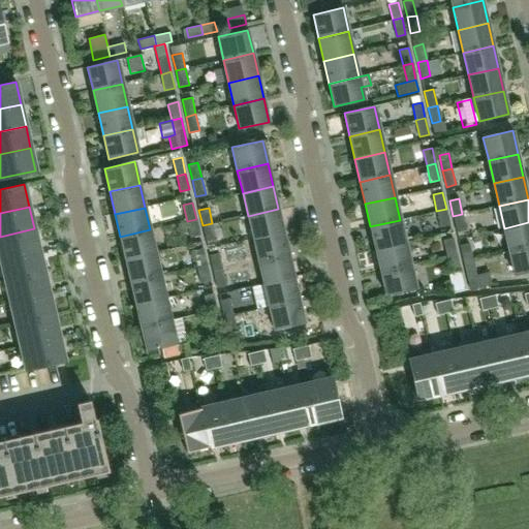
[(283,231),(278,209),(248,216),(253,239),(283,231)]
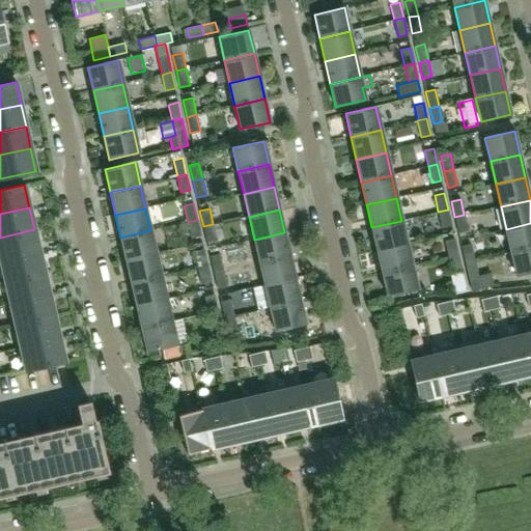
[(451,226),(448,210),(438,212),(442,228),(451,226)]
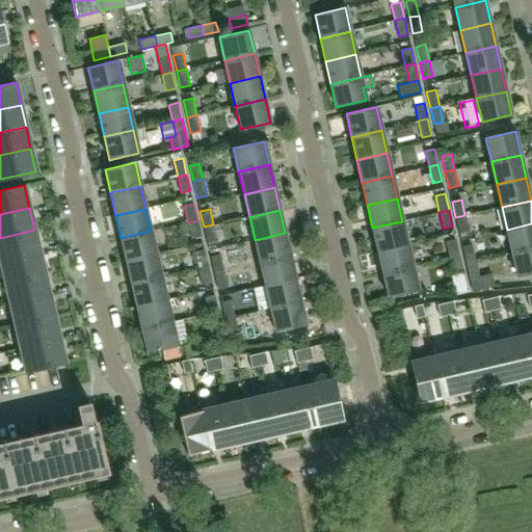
[(469,231),(464,215),(455,217),(459,233),(469,231)]
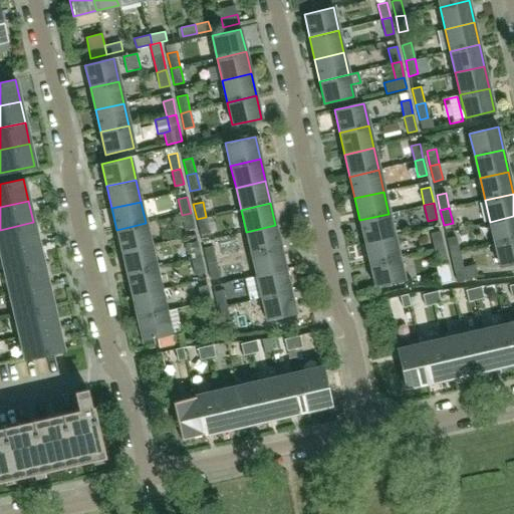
[(194,229),(191,213),(182,215),(185,231),(194,229)]
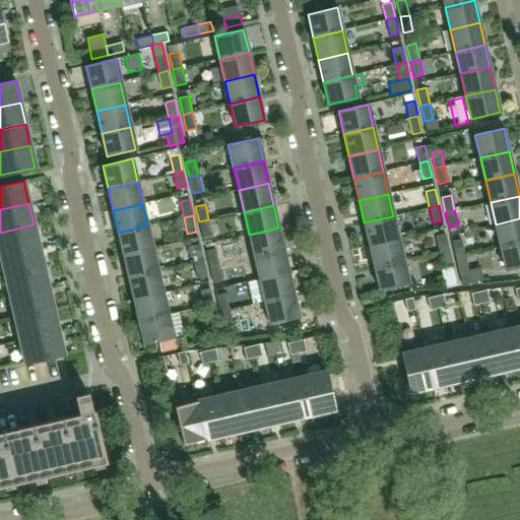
[(398,239),(393,216),(364,222),(369,245),(398,239)]
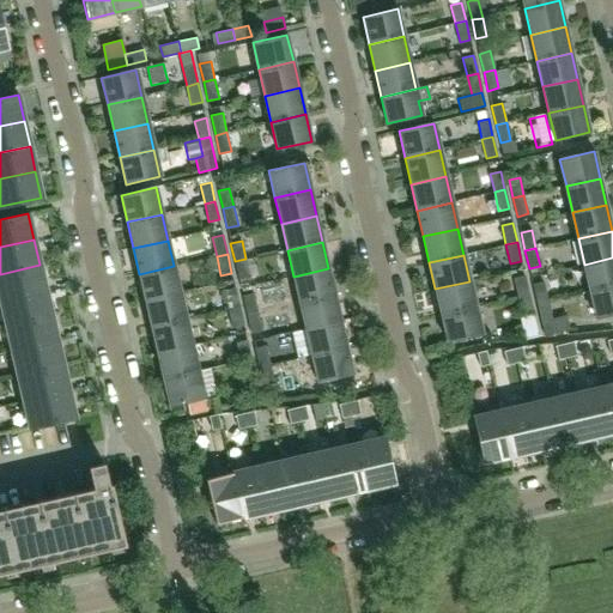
[(612,285),(612,258),(584,265),(590,291),(612,285)]
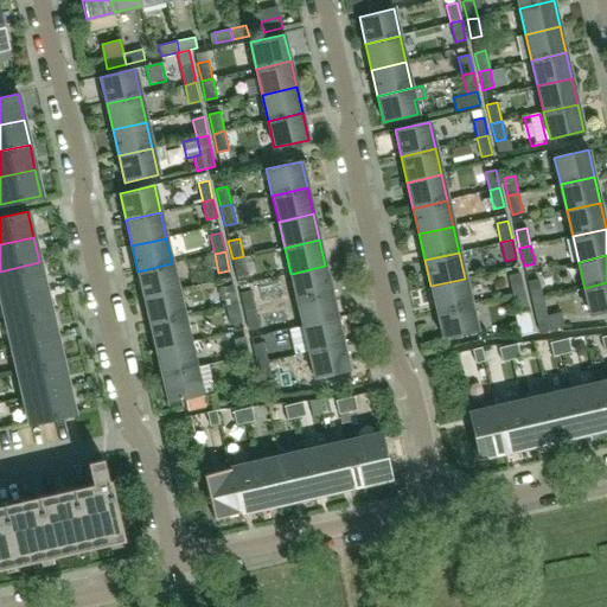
[(248,274),(243,256),(232,259),(236,276),(248,274)]
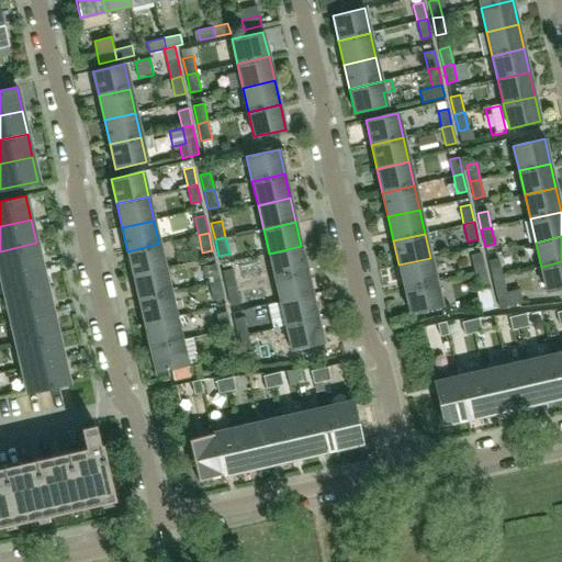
[(0,251),(0,272),(1,276),(42,267),(36,243),(0,251)]
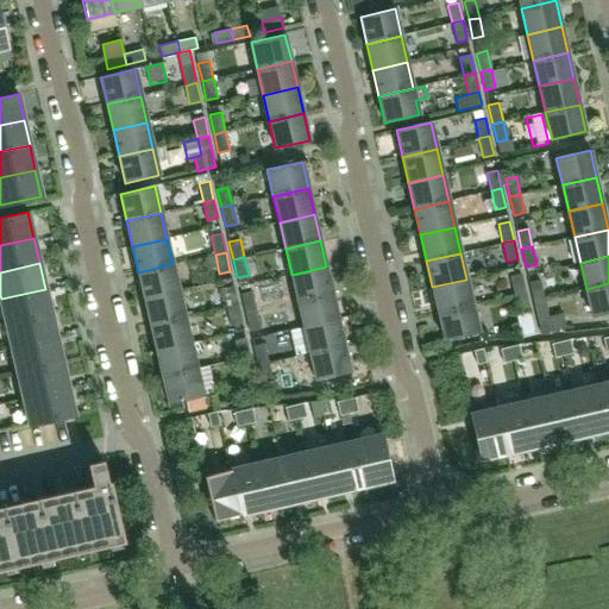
[(179,290),(173,264),(138,272),(144,299),(179,290)]
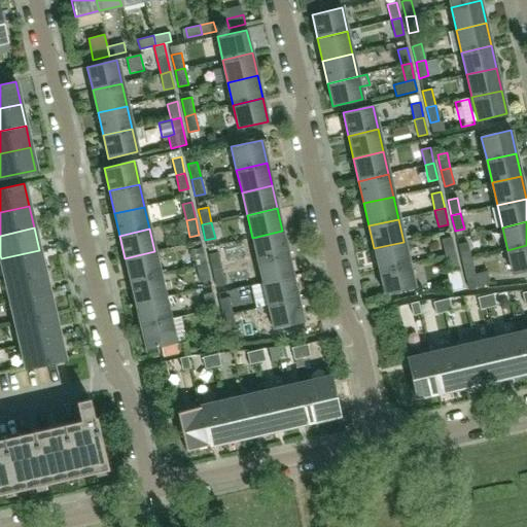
[(287,253),(282,231),(252,238),(257,260),(287,253)]
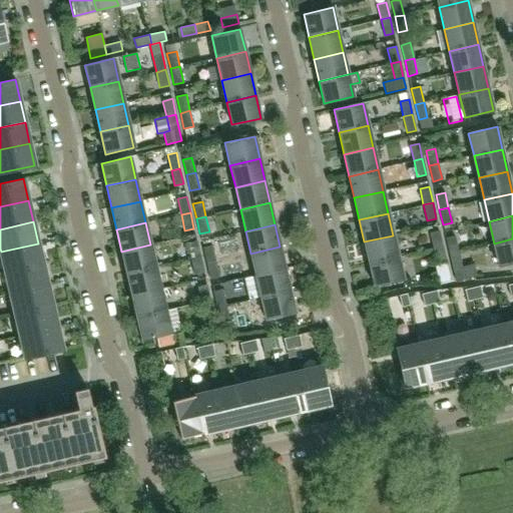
[(443,246),(439,231),(430,233),(434,248),(443,246)]
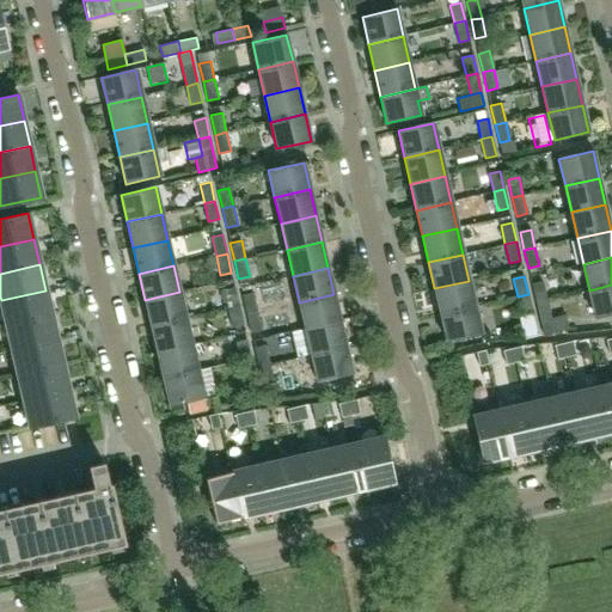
[(475,307),(469,281),(434,288),(440,314),(475,307)]
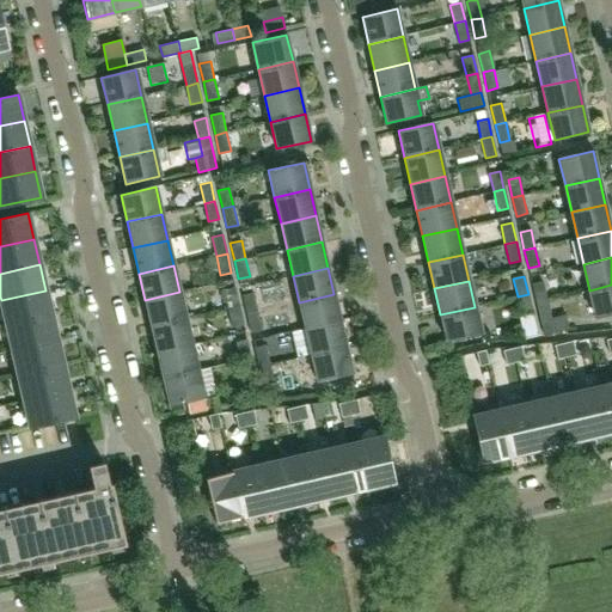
[(548,300),(543,281),(532,283),(537,304),(548,300)]
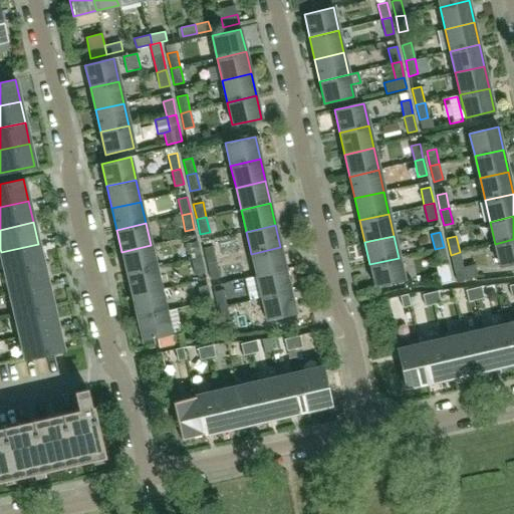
[(513,262),(513,239),(495,244),(500,265),(513,262)]
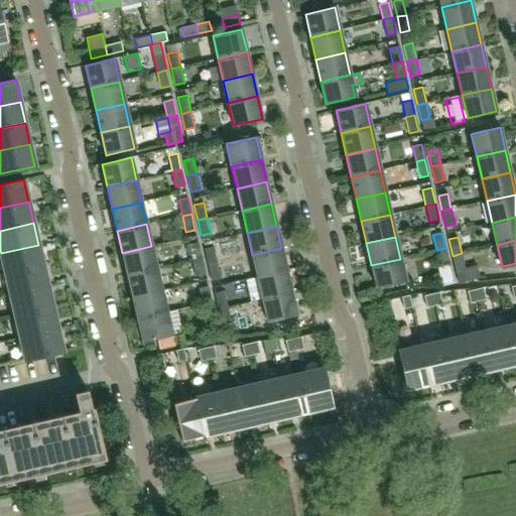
[(202,258),(198,242),(188,244),(191,260),(202,258)]
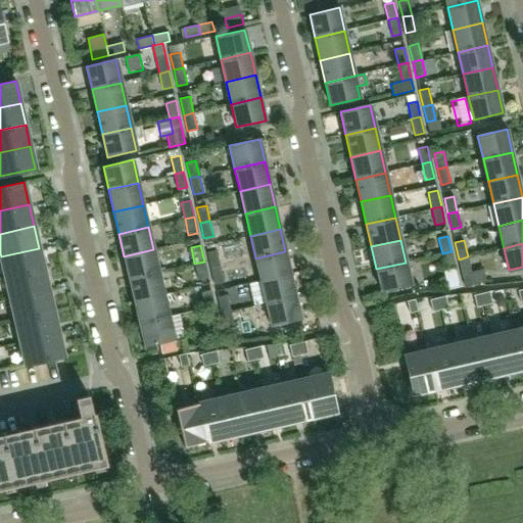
[(1,256),(5,278),(44,270),(39,248),(1,256)]
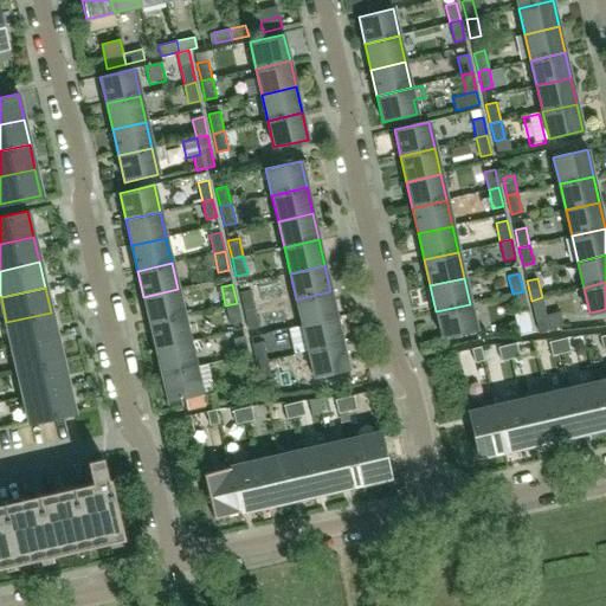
[(184,315),(178,289),(143,297),(149,323),(184,315)]
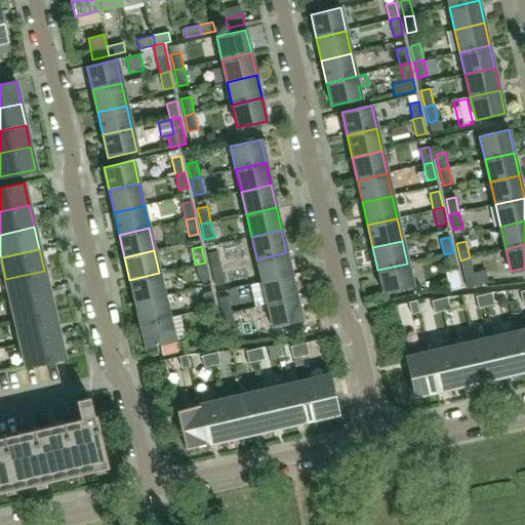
[(220,267),(216,251),(207,252),(211,269),(220,267)]
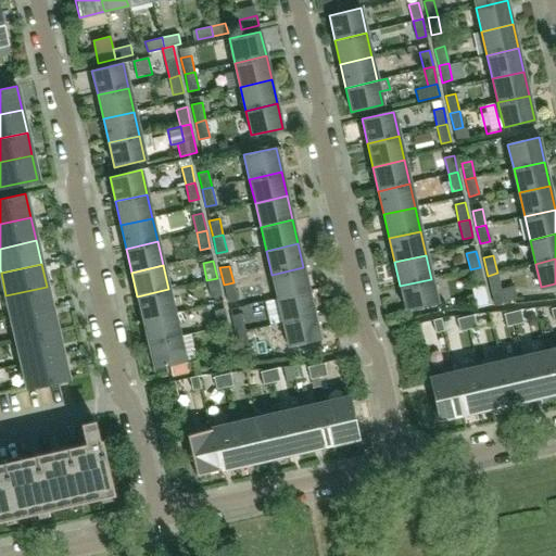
[(308,291),(303,267),(272,275),(277,299),(308,291)]
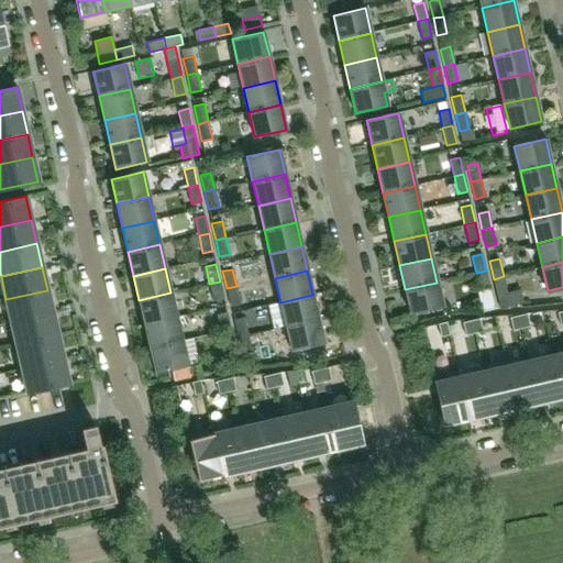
[(489,287),(486,271),(476,273),(479,289),(489,287)]
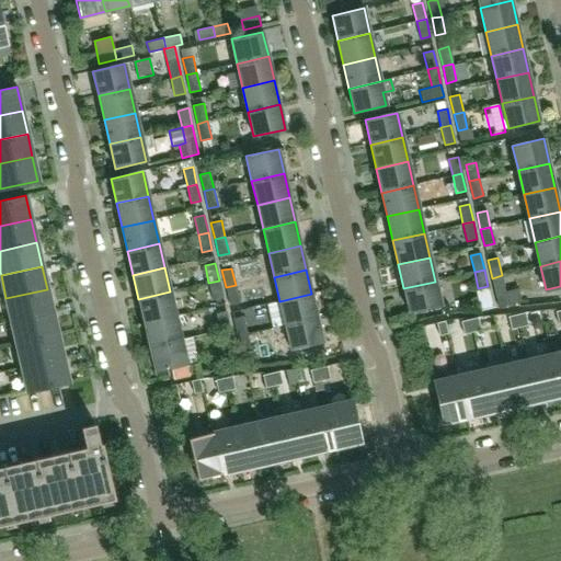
[(505,292),(502,275),(492,278),(497,307),(521,301),(518,289),(505,292)]
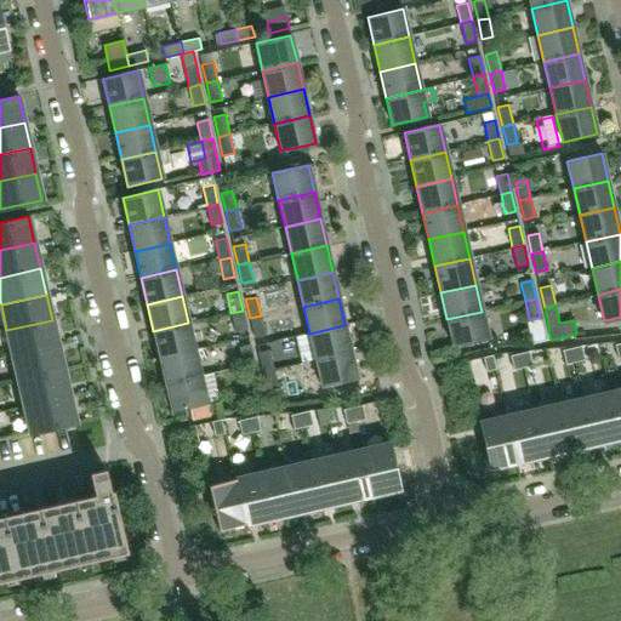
[(246,329),(243,311),(231,313),(235,331),(246,329)]
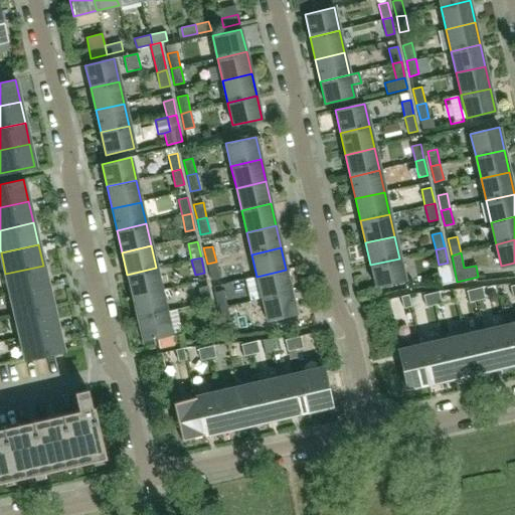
[(405,281),(399,259),(370,265),(375,288),(405,281)]
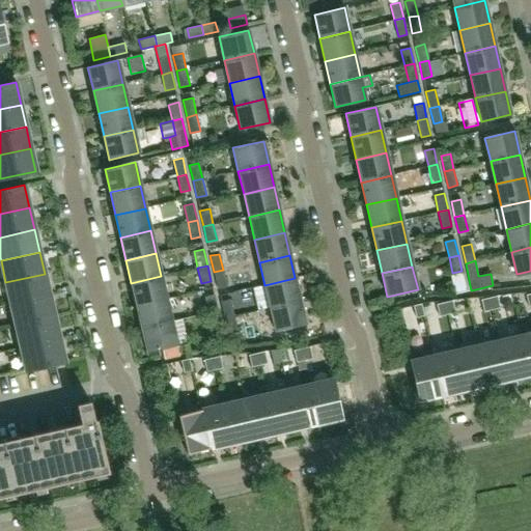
[(226,286),(223,270),(214,272),(217,288),(226,286)]
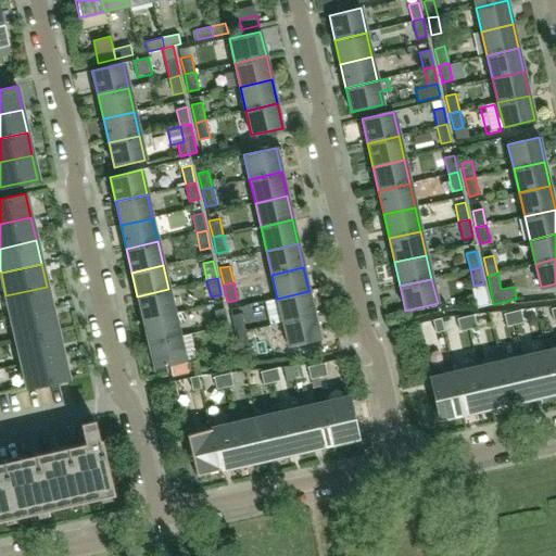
[(5,295),(11,318),(52,310),(47,287),(5,295)]
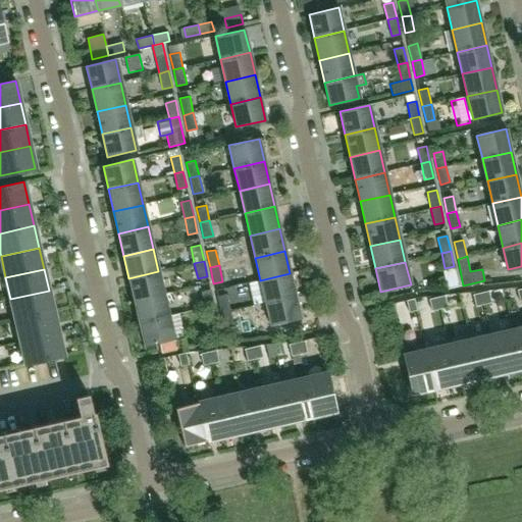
[(163,294),(158,271),(128,278),(134,301),(163,294)]
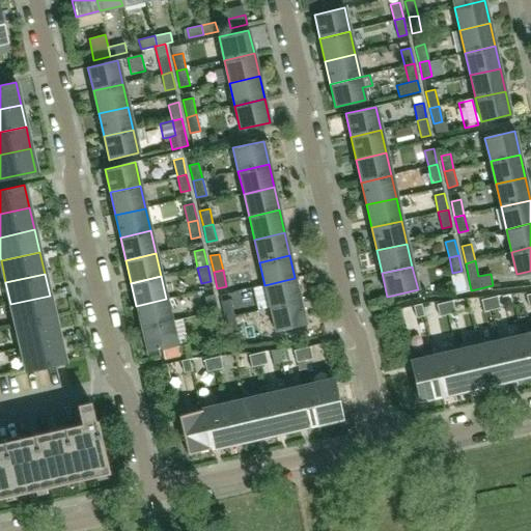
[(300,301),(295,278),(264,285),(270,308),(300,301)]
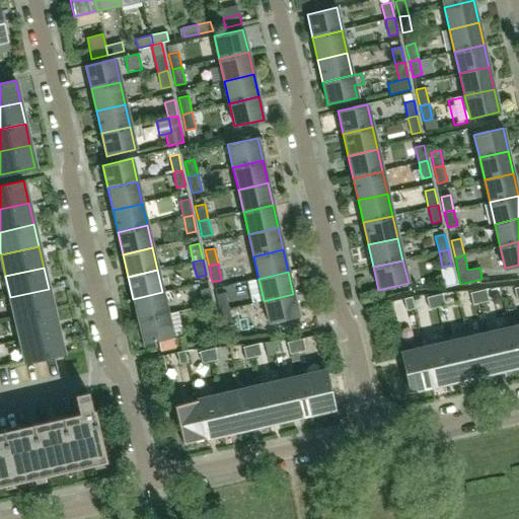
[(212,304),(209,288),(200,290),(204,306),(212,304)]
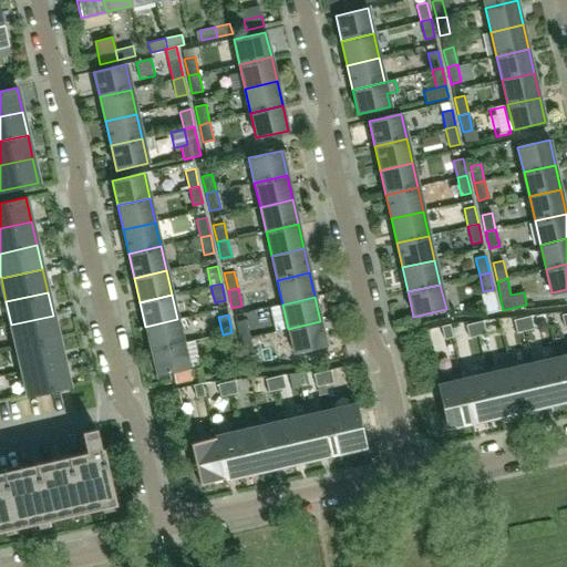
[(11,325),(17,348),(59,339),(53,316),(11,325)]
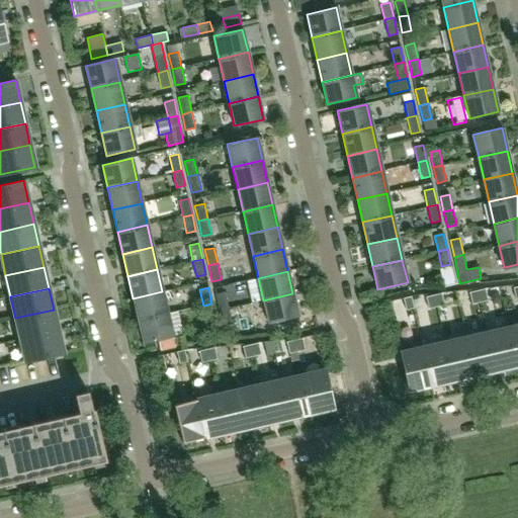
[(477,290),(479,303),(487,300),(484,289),(477,290)]
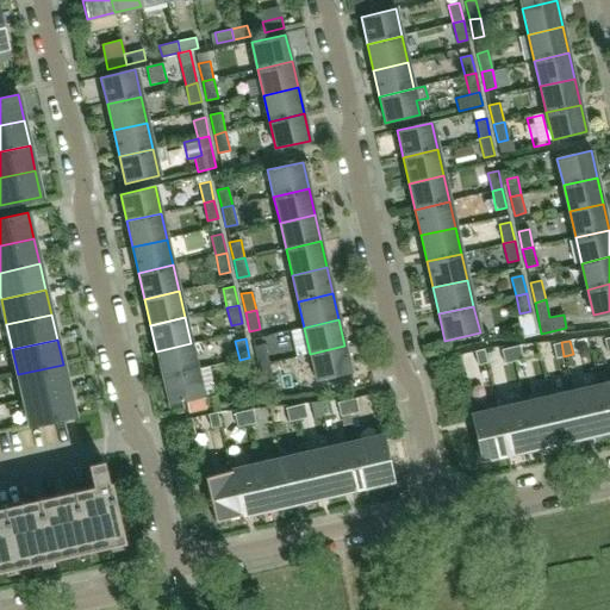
[(555,359),(564,356),(561,342),(553,344),(555,359)]
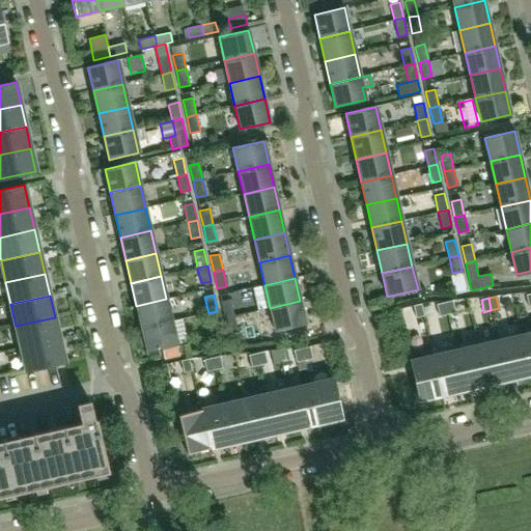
[(171,322),(166,299),(136,306),(141,329),(171,322)]
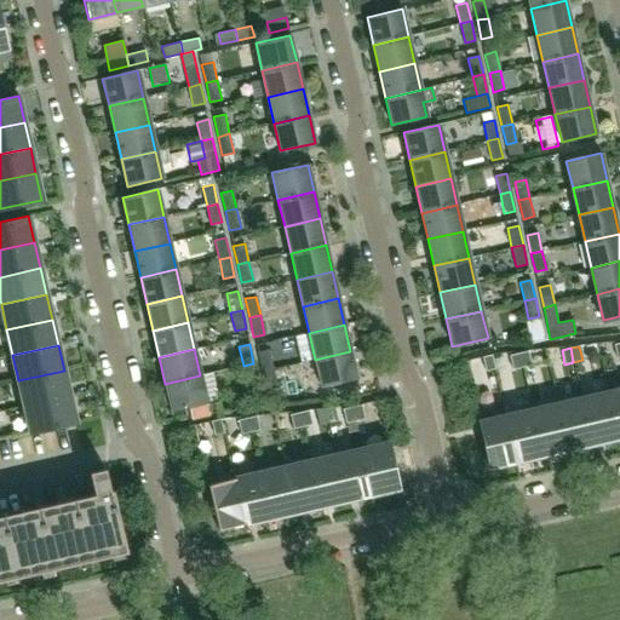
[(273,368),(268,349),(257,351),(262,371),(273,368)]
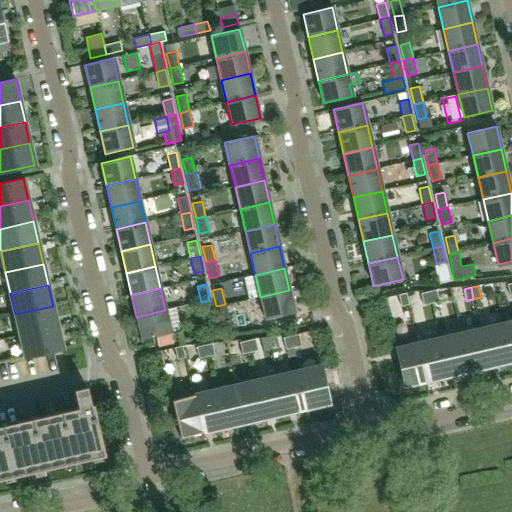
[(294,312),(289,290),(260,297),(265,319),(294,312)]
